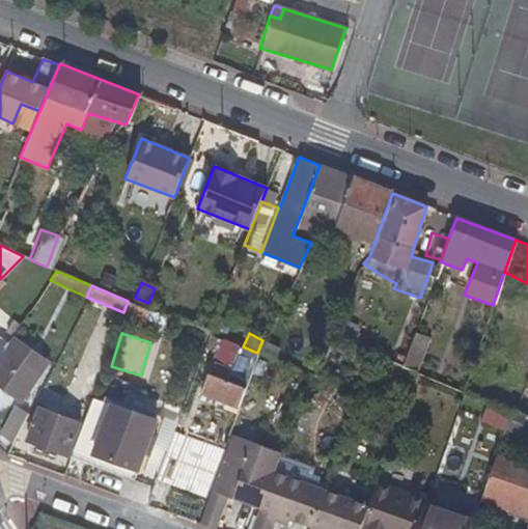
[(427,338),(413,333),(400,366),(415,371),(427,338)]
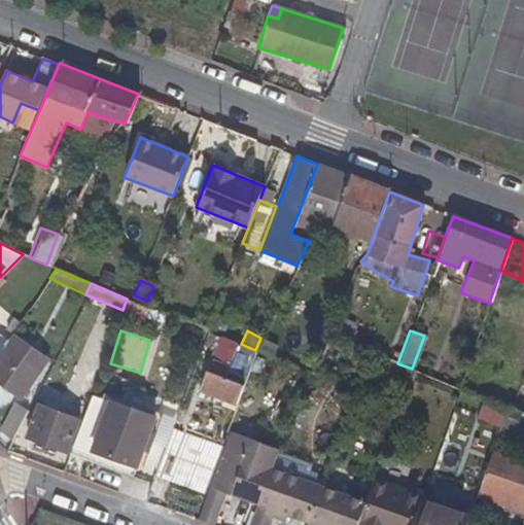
[(4,343),(0,349),(0,381),(22,396),(46,360),(10,334),(4,343)]
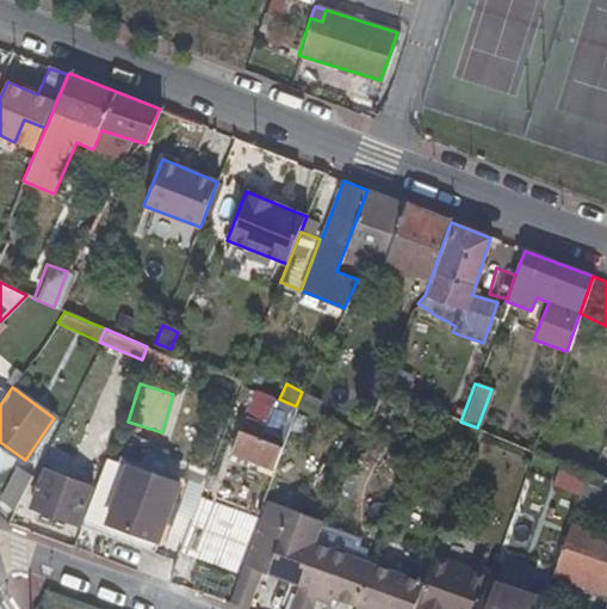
[(321,400),(304,392),(298,403),(316,411),(321,400)]
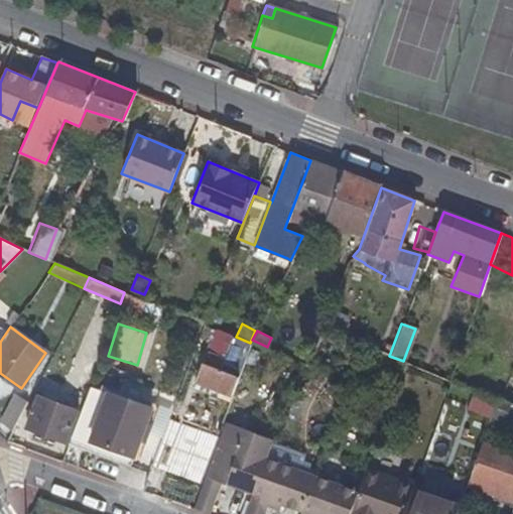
[(224,357),(207,352),(194,381),(231,396),(250,343),(236,337),(233,336),(224,357)]
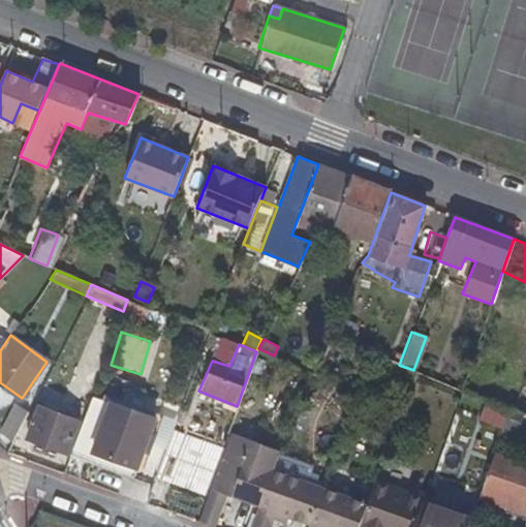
[(525,385),(523,384),(512,408),(523,412),(525,413),(525,385)]
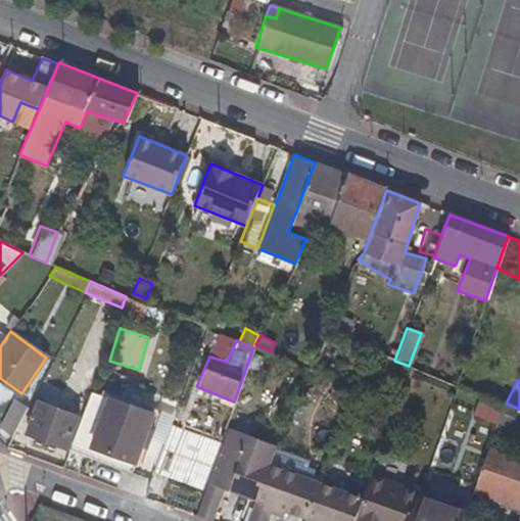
[(153,414),(91,391),(68,450),(131,471),(153,414)]
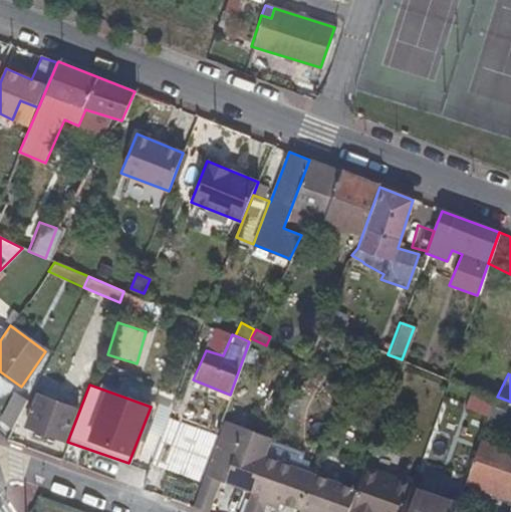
[(467,388),(463,409),(485,413),(489,393),(467,388)]
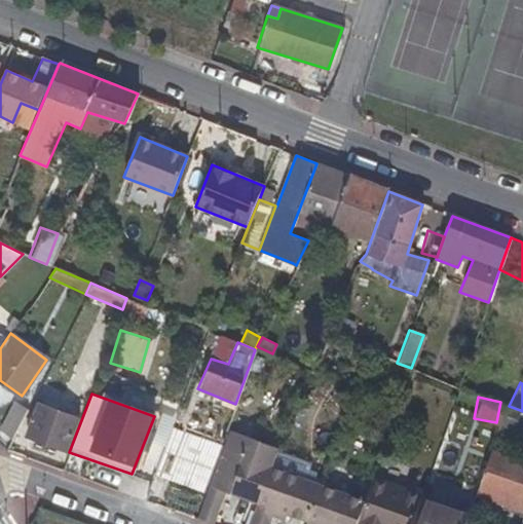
[(27,409),(13,401),(0,425),(0,428),(11,439),(27,409)]
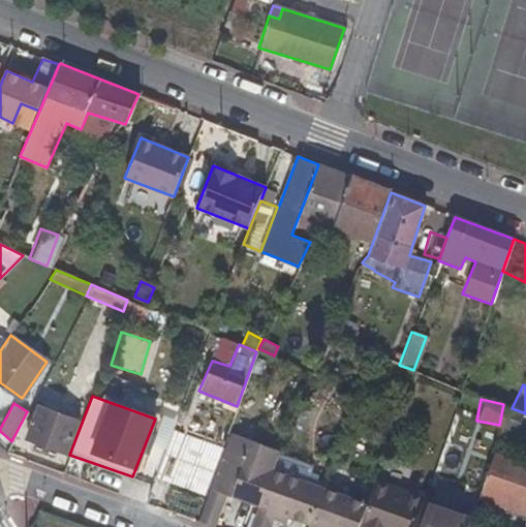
[(79,421),(38,405),(26,437),(43,444),(52,446),(67,453),(79,421)]
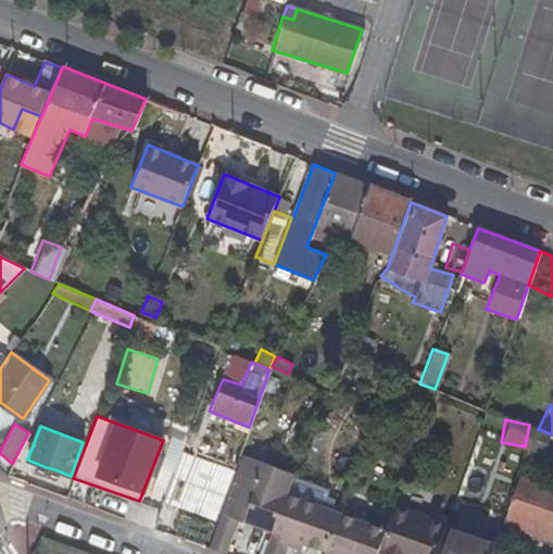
[(538,429),(536,429),(529,449),(543,454),(550,433),(538,429)]
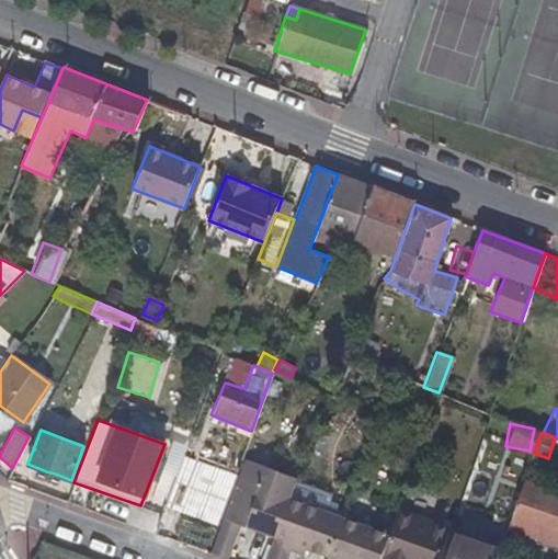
[(247,459),(246,459),(213,555),(224,558),(227,558),(239,524),(274,536),(288,497),(295,477),(247,459)]
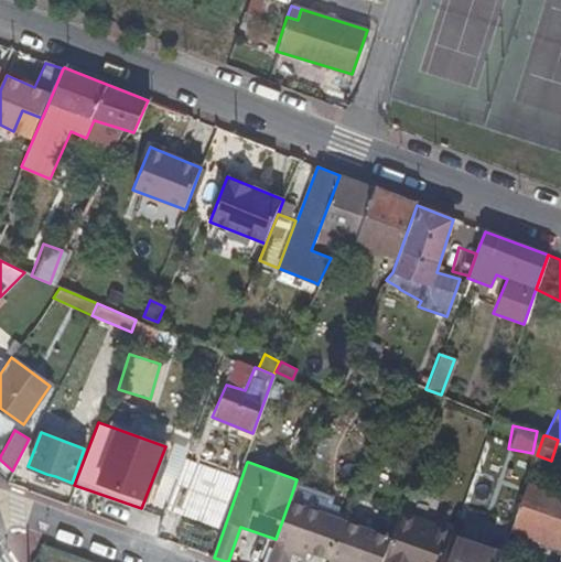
[(55,476),(46,474),(42,483),(51,486),(55,476)]
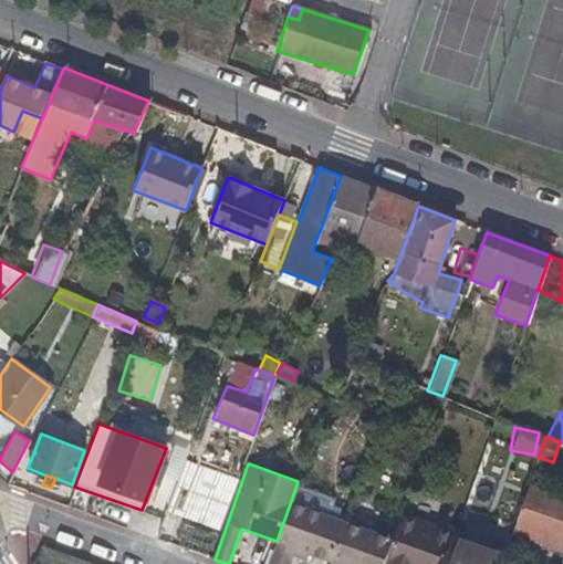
[(562,498),(528,486),(512,532),(532,539),(534,535),(562,545),(562,498)]
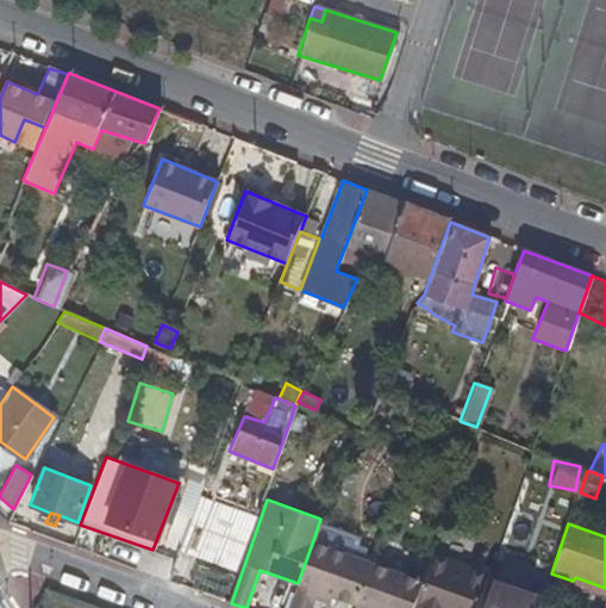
[(370,560),(313,540),(298,583),(288,607),(312,607),(318,591),(355,605),(370,560)]
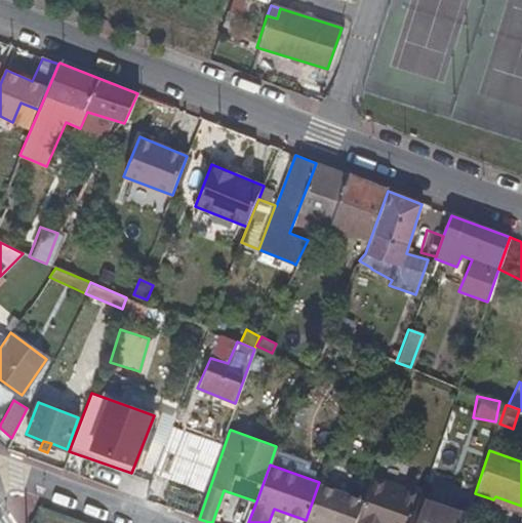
[(372,476),(364,499),(355,522),(409,522),(418,497),(419,493),(372,476)]
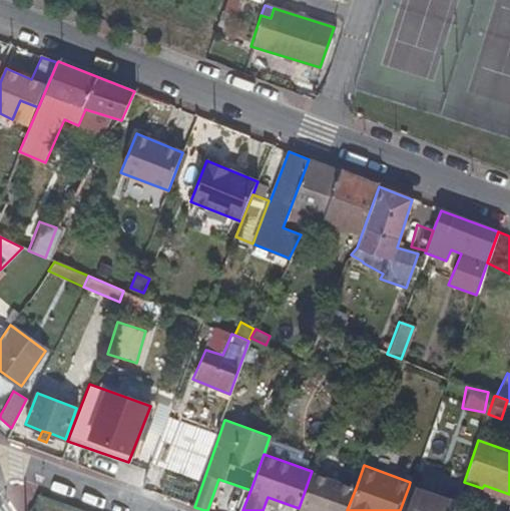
[(347,510),(356,488),(312,471),(299,508),(306,510),(347,510)]
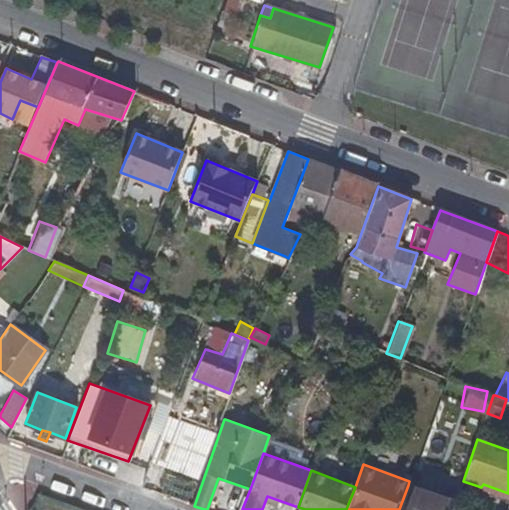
[(508,493),(483,484),(481,487),(508,497),(508,493)]
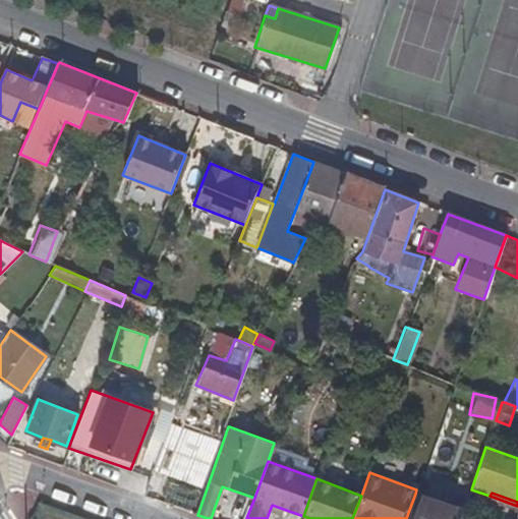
[(460,518),(464,508),(415,494),(406,518),(460,518)]
